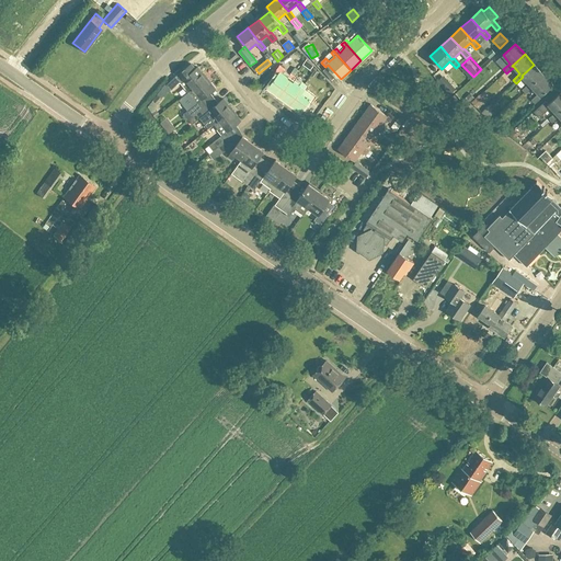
[(180,82),(184,88),(189,92),(206,78),(197,67),(195,69),(191,64),(176,75),(167,84),(171,90),(180,82)]
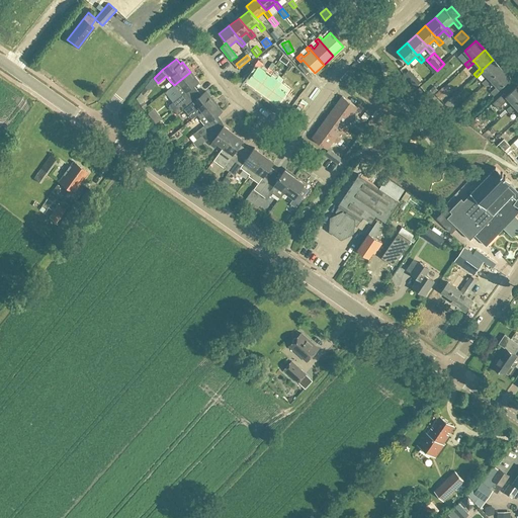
[(490,79),(502,69),(493,60),(482,70),(483,71),(489,77),(482,83),(485,86),(492,81),(490,79)]
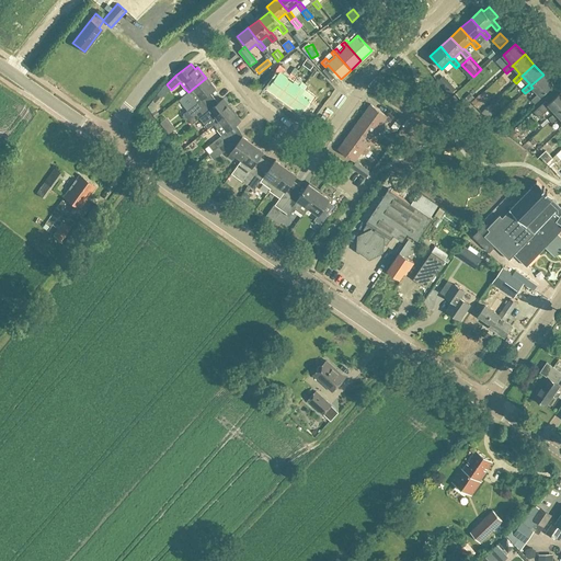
[(278,96),(293,76),(290,73),(287,78),(282,73),(285,70),(279,66),(275,71),(278,73),(266,89),(278,96)]
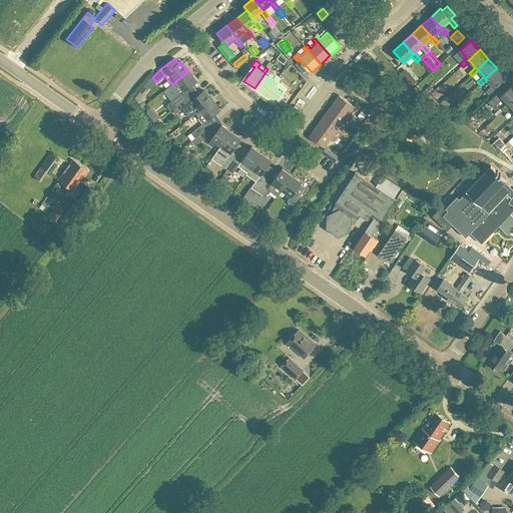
[(485,78),(487,80),(492,86),(486,91),(489,94),(495,89),(494,88),(505,77),(497,68),(485,78)]
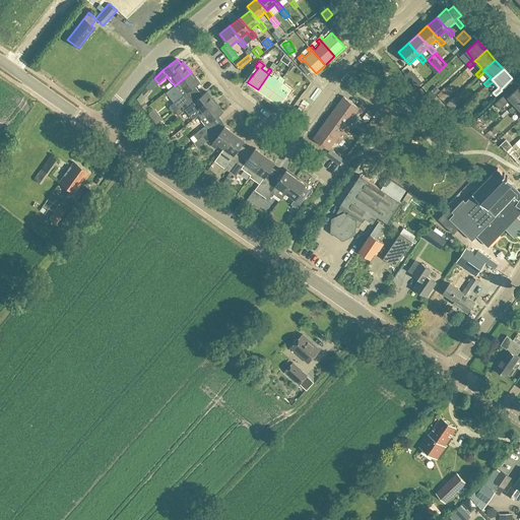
[(258,89),(268,98),(282,78),(279,76),(277,80),(271,76),(274,72),(271,70),(258,89)]
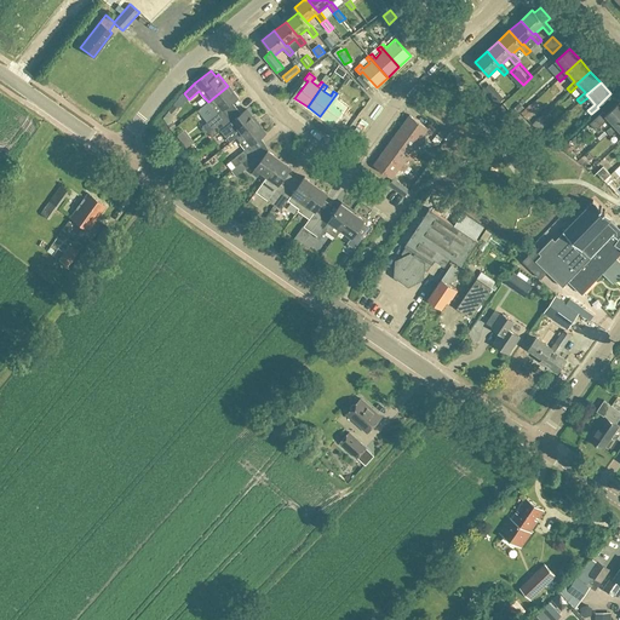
[(237,98),(228,86),(208,102),(212,107),(217,114),(202,126),(207,132),(218,124),(228,115),(224,109),(233,103),(237,98)]
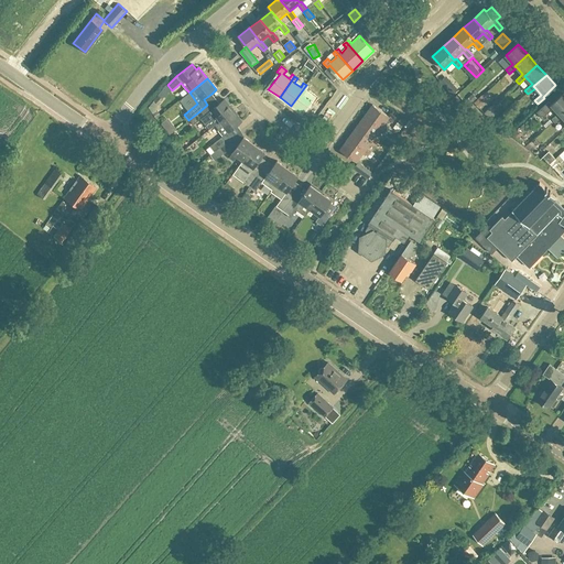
[(306,85),(291,106),(302,114),(315,97),(305,90),(308,87),(306,85)]
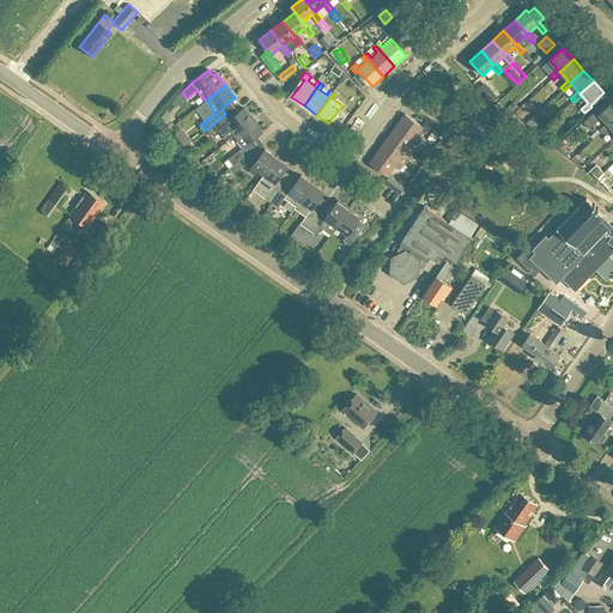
[(610,126),(612,121),(612,102),(599,114),(596,110),(583,122),(589,128),(601,116),(607,123),(600,129),(604,134),(611,127),(610,126)]
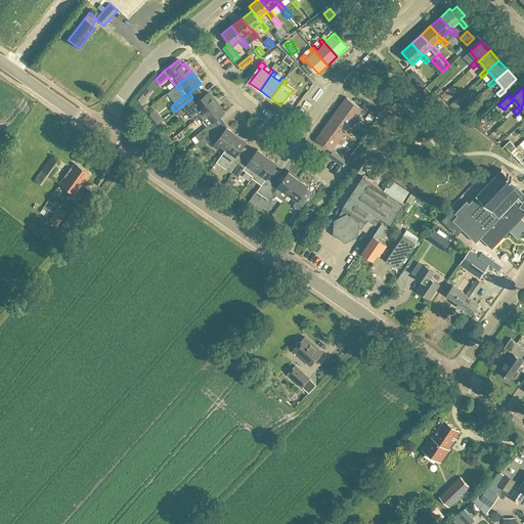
[(194,120),(200,116),(216,102),(208,92),(204,96),(197,101),(192,97),(184,104),(188,108),(186,110),(194,120)]
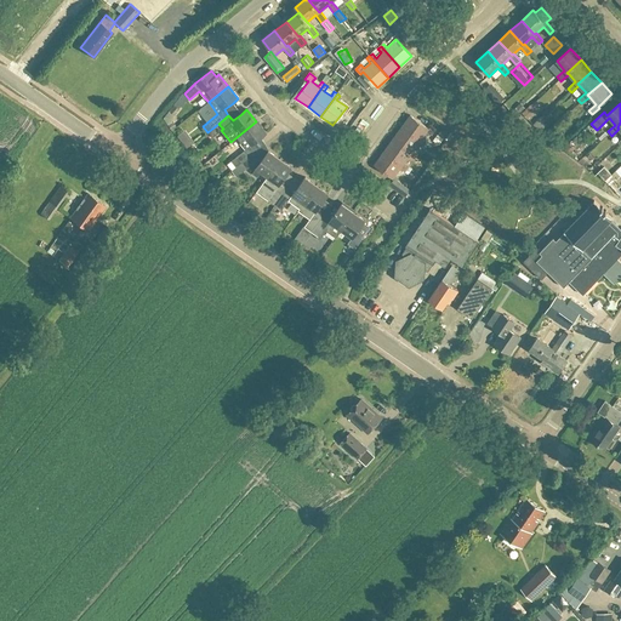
[(402,129),(425,144),(426,142),(422,138),(427,132),(432,136),(437,130),(431,125),(428,129),(410,117),(402,129)]
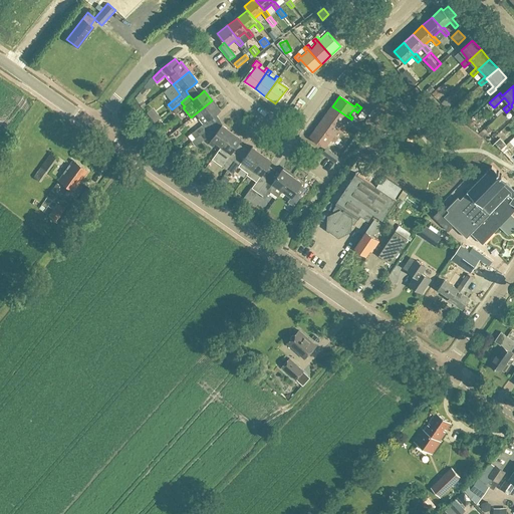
[(447,97),(442,102),(447,108),(452,103),(447,97)]
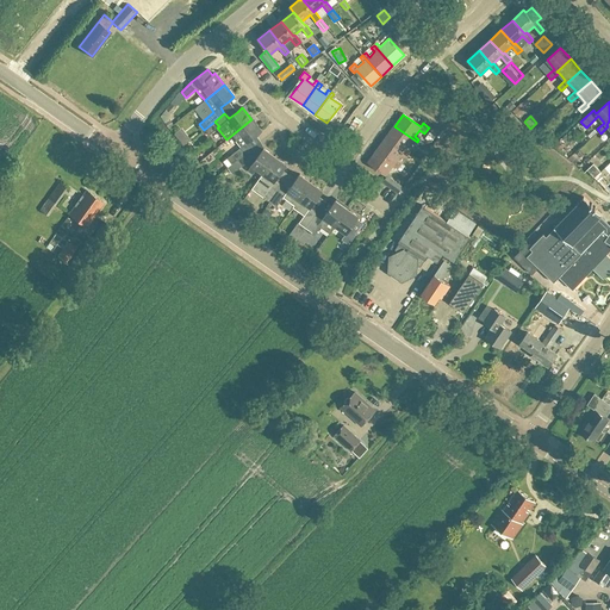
[(247,143),(261,131),(251,119),(232,135),(236,139),(235,141),(241,148),(228,159),(232,165),(236,161),(249,150),(251,149),(247,143)]
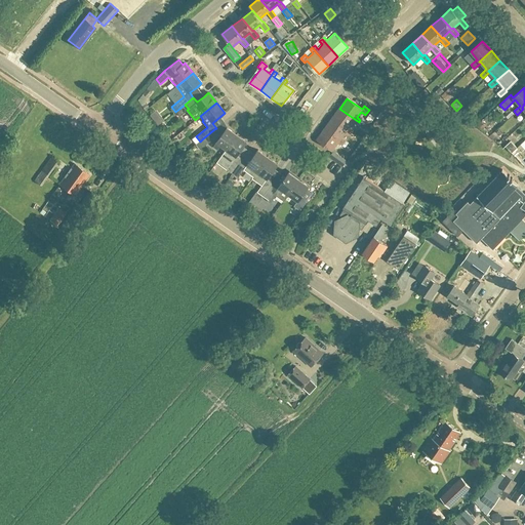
[(151,112),(158,122),(164,118),(157,108),(151,112)]
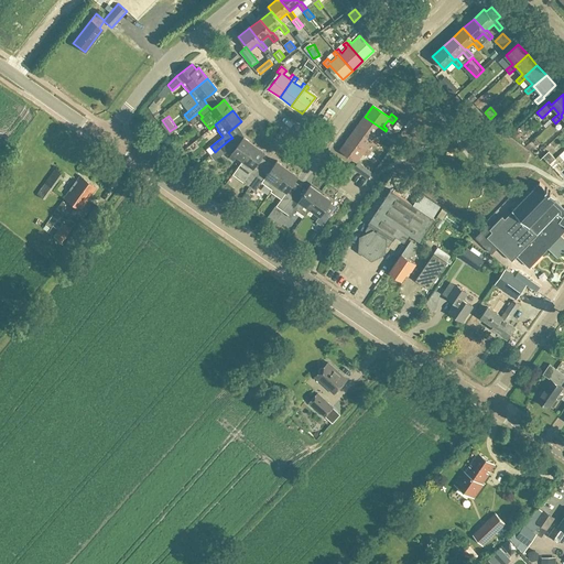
[(357,128),(377,142),(379,140),(375,137),(379,131),(383,134),(386,131),(365,117),(357,128)]
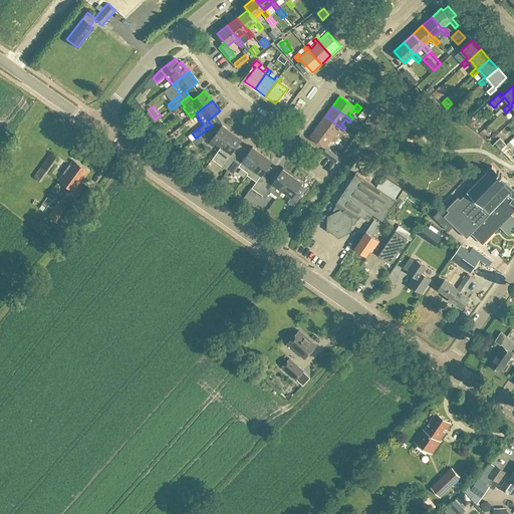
[(317,126),(336,140),(338,138),(334,135),(338,130),(341,133),(343,130),(325,116),(317,126)]
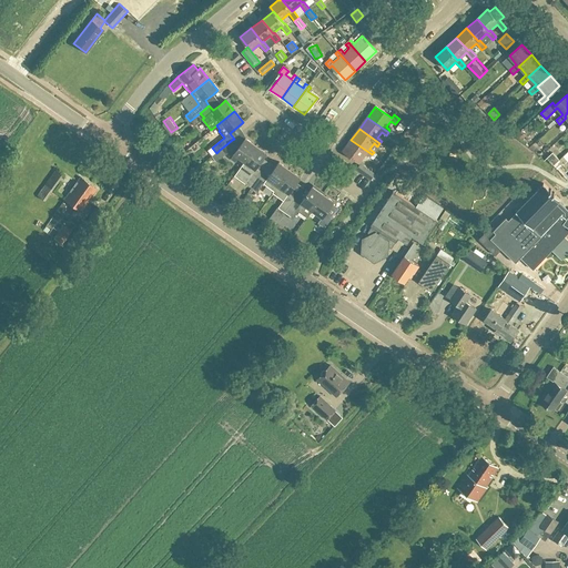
[(244,162),(256,145),(245,138),(231,159),(235,162),(239,158),(244,162)]
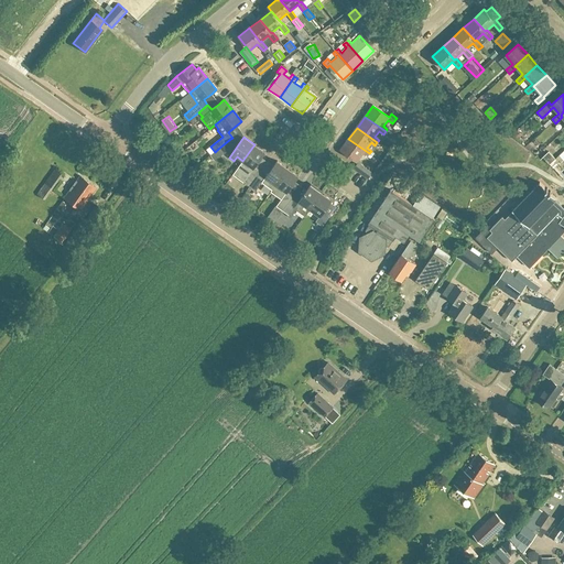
[(230,139),(218,149),(224,154),(235,145),(230,139)]
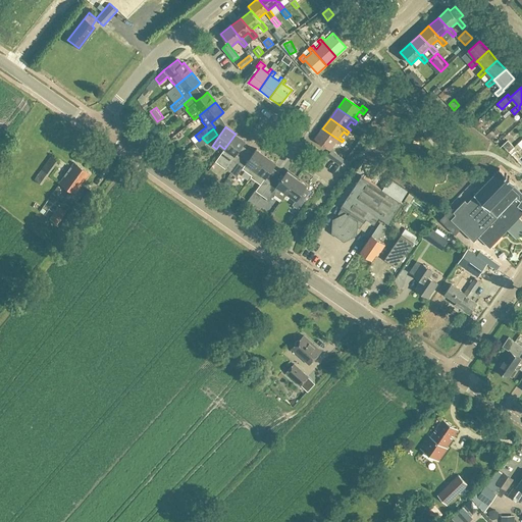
[(342,142),(322,128),(314,140),(329,151),(335,142),(340,145),(342,142)]
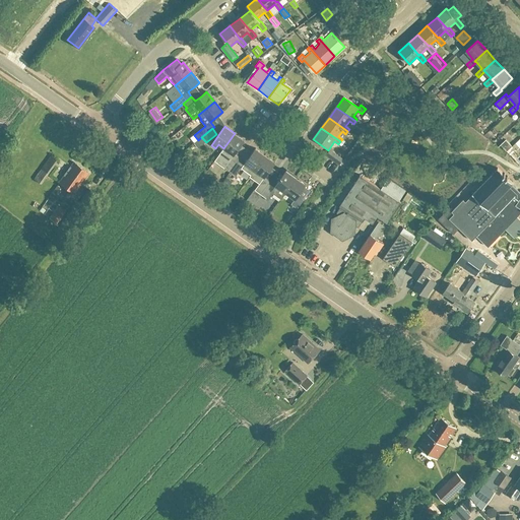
[(230,172),(239,159),(234,155),(245,140),(235,133),(223,148),(217,156),(228,164),(224,168),(230,172)]
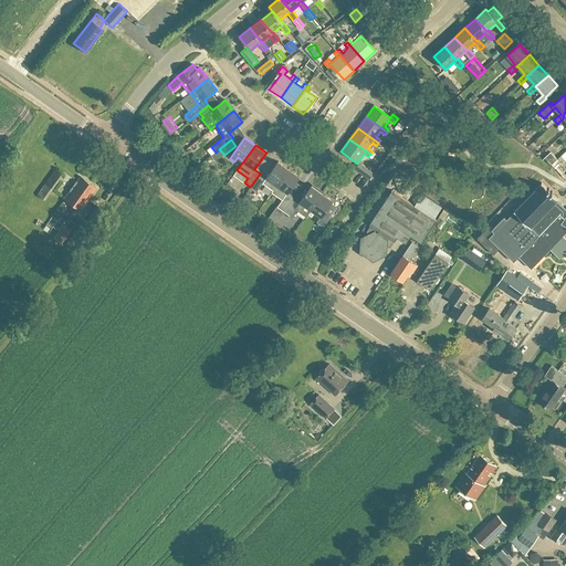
[(553,166),(558,160),(551,153),(545,158),(553,166)]
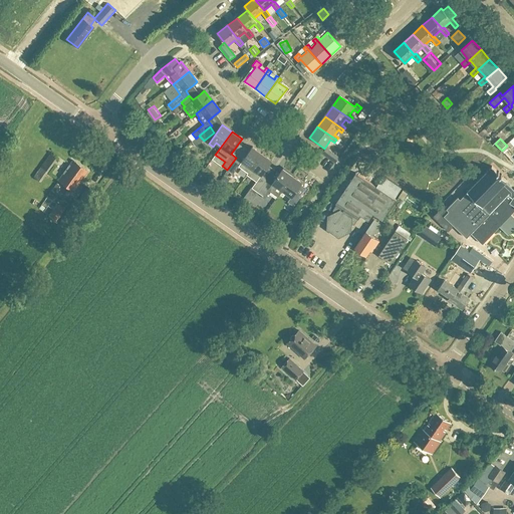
[(508,154),(513,146),(513,144),(510,142),(504,150),(508,154)]
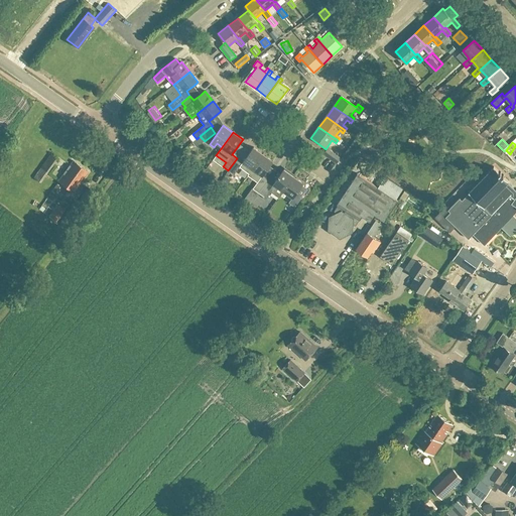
[(249,173),(263,154),(253,147),(243,162),(237,158),(228,170),(234,174),(239,167),(249,173)]
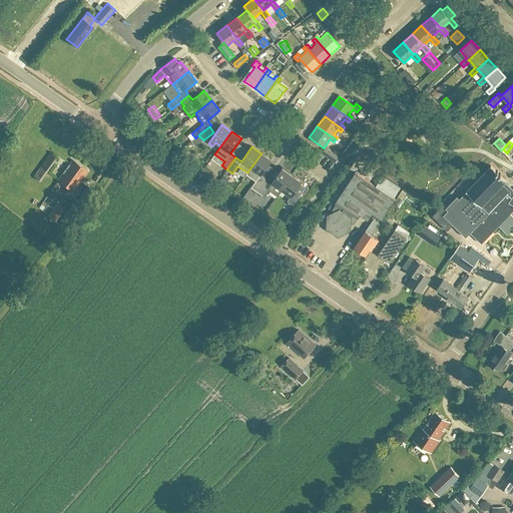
[(40,181),(57,158),(50,153),(33,176),(40,181)]
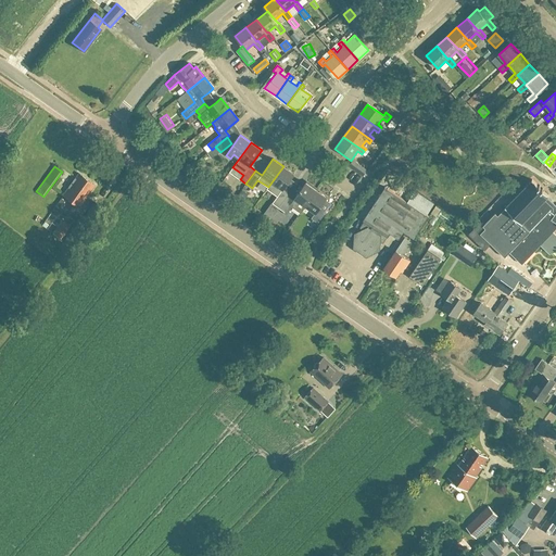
[(279,207),(289,194),(282,190),(294,174),(283,166),(268,187),(267,189),(277,197),(273,203),(279,207)]
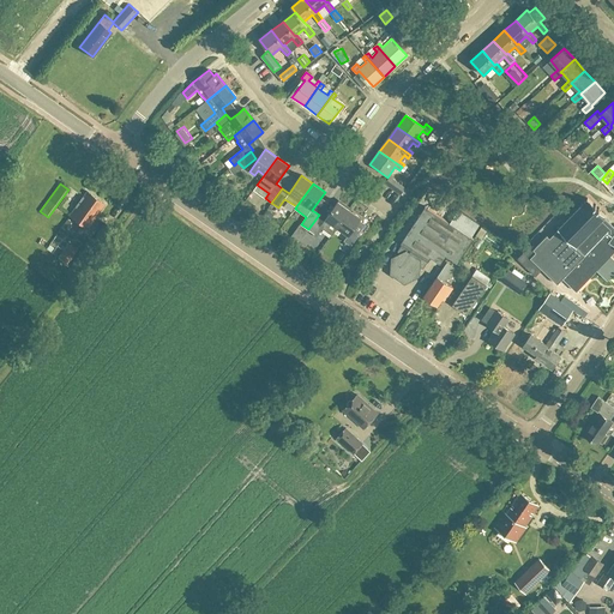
[(395,191),(401,196),(405,188),(399,185),(395,191)]
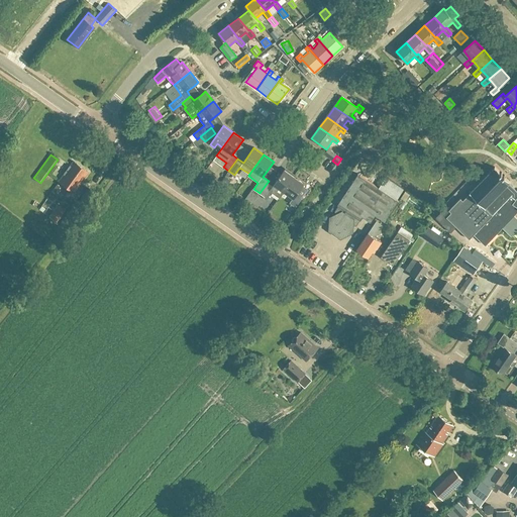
[(59,182),(69,190),(66,195),(74,201),(81,192),(76,188),(88,172),(73,162),(59,182)]
